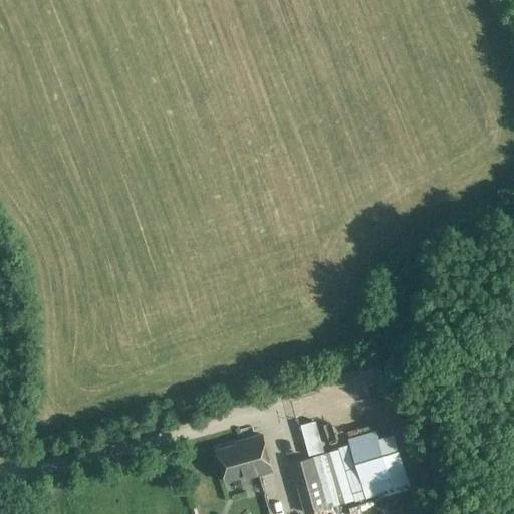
[(186,432),(205,428),(203,419),(184,423),(186,432)]
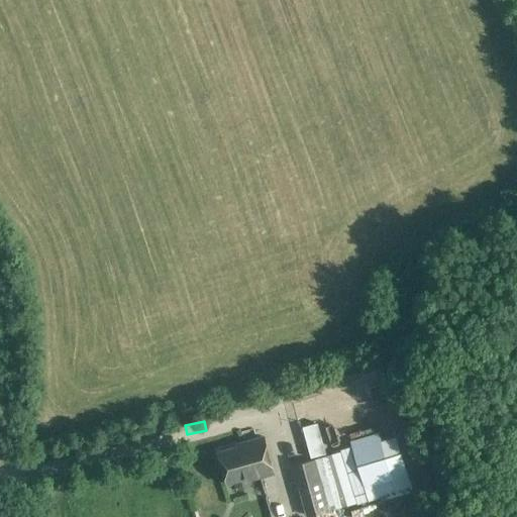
[(392,480),(378,432),(350,441),(365,488),(392,480)]
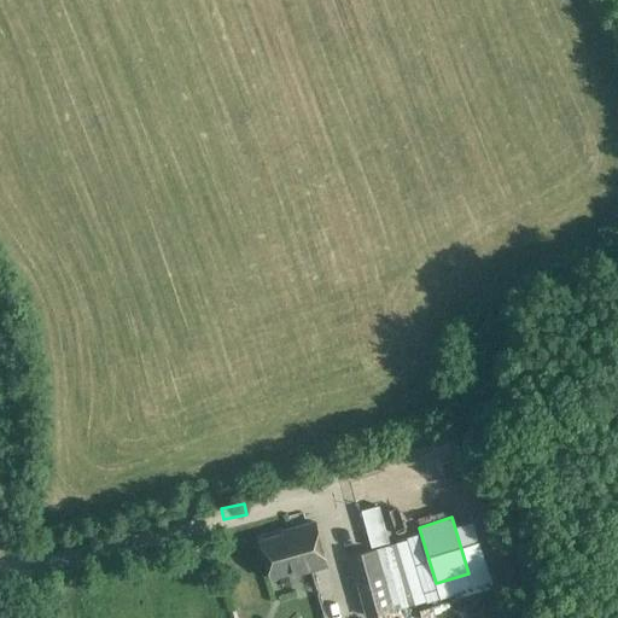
[(285,534),(261,540),(273,577),(293,571),(295,575),(327,565),(315,520),(284,530),(285,534)]
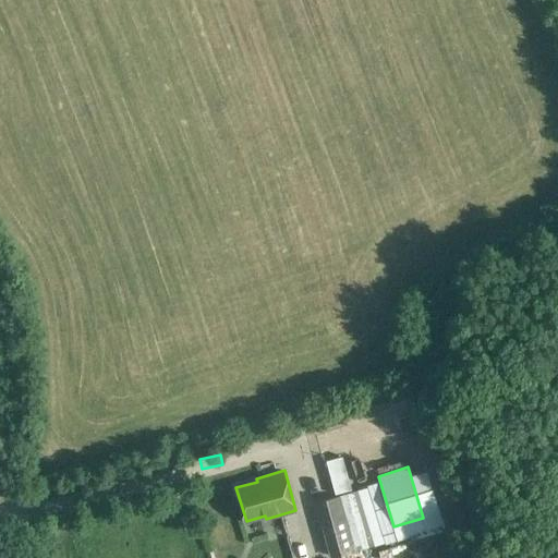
[(373,545),(359,492),(315,504),(320,524),(323,523),(331,556),(373,545)]
